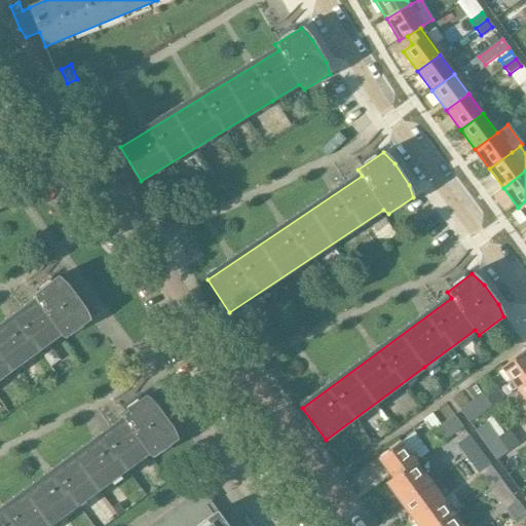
[(0,378),(10,370),(61,333),(66,338),(89,321),(84,307),(70,288),(58,276),(32,295),(37,301),(0,328),(0,378)]
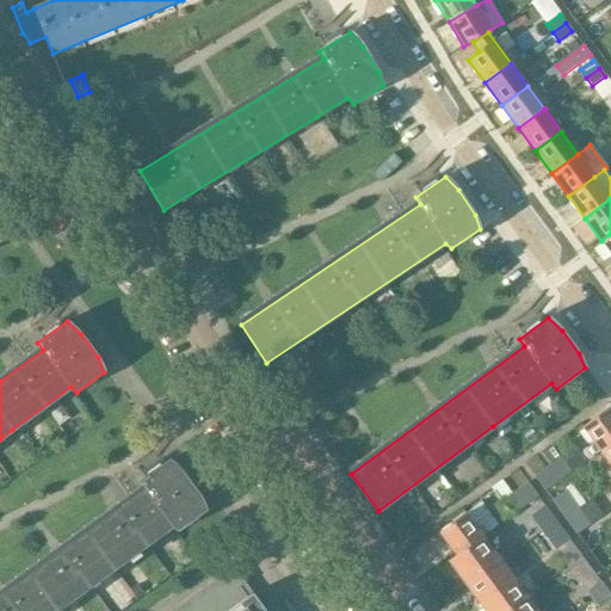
[(584,426),(600,449),(610,440),(610,411),(609,408),(584,426)]
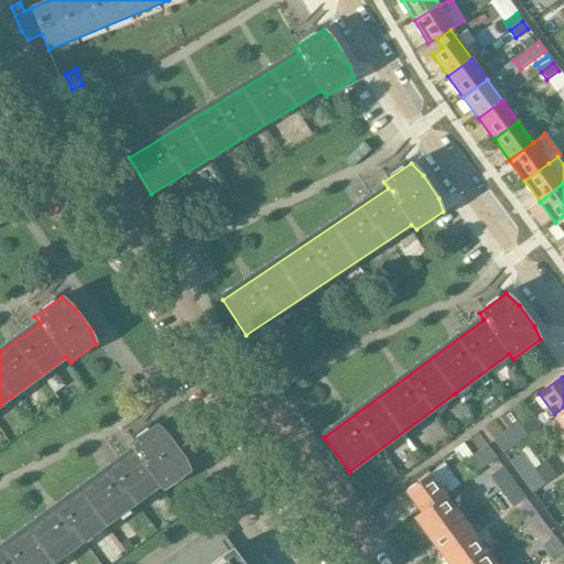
[(491,397),(484,402),(489,410),(497,404),(491,397)]
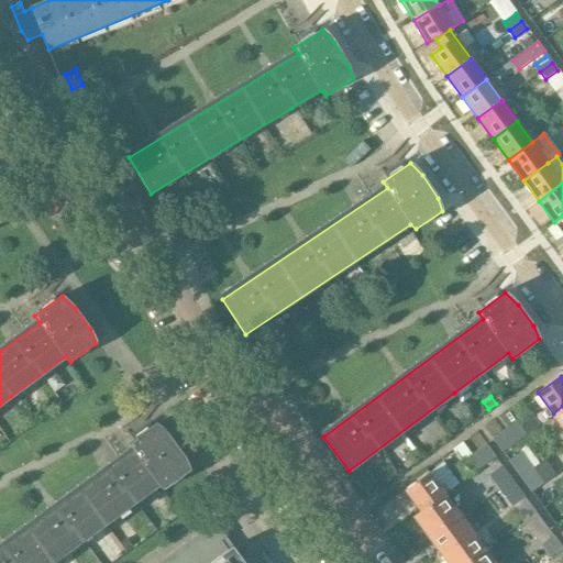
[(562,406),(553,414),(562,427),(562,406)]
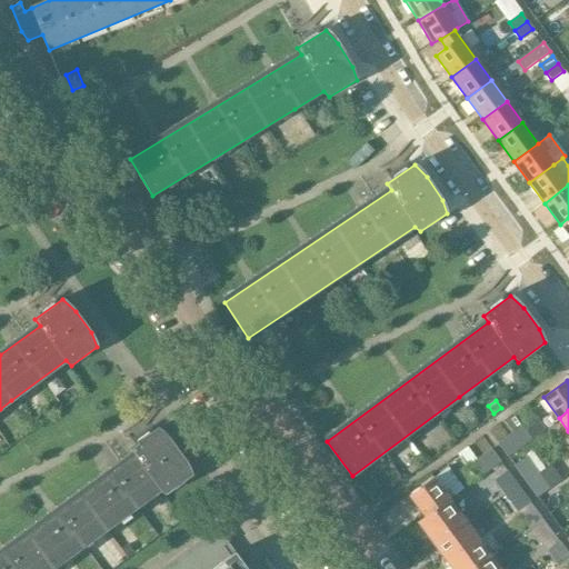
[(536,417),(521,427),(530,440),(545,429),(536,417)]
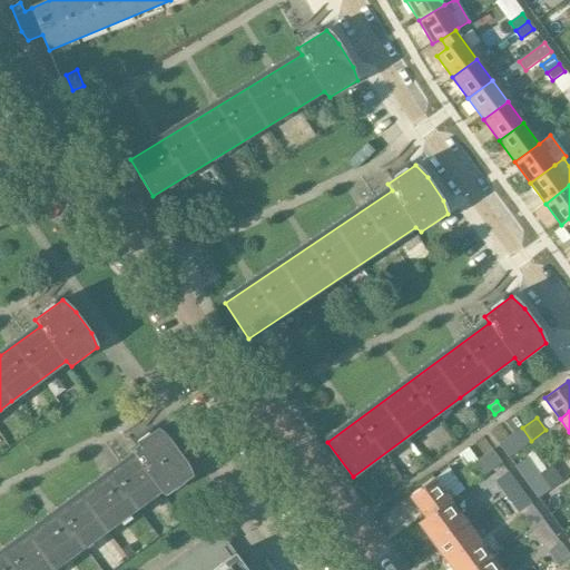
[(465,425),(471,432),(480,425),(475,419),(465,425)]
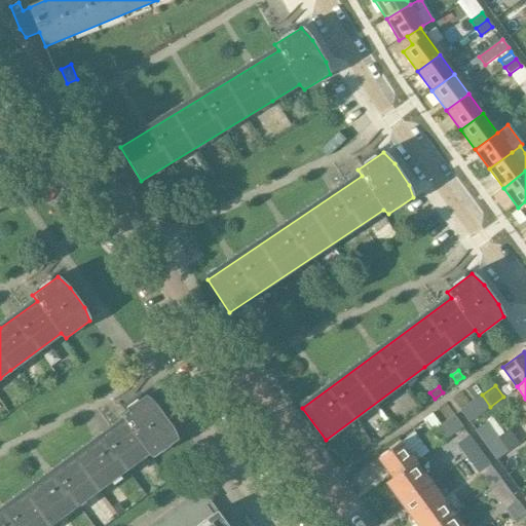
[(0,525),(49,525),(148,453),(153,457),(178,439),(172,425),(157,407),(145,395),(119,414),(124,420),(0,512),(0,525)]
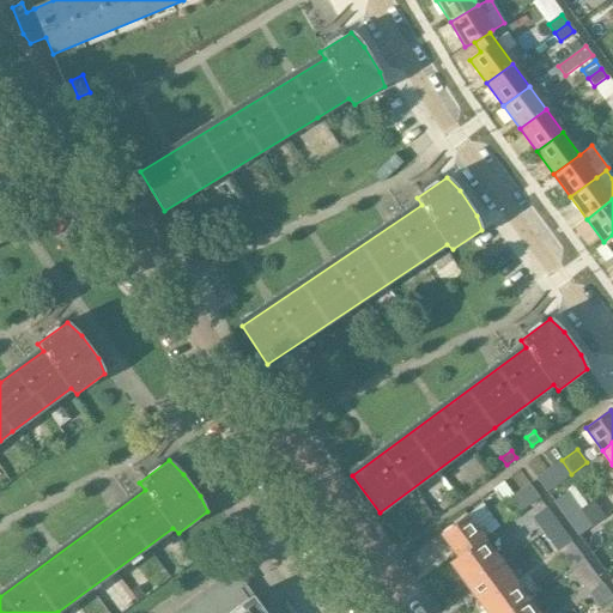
[(536,478),(547,492),(571,474),(562,460),(536,478)]
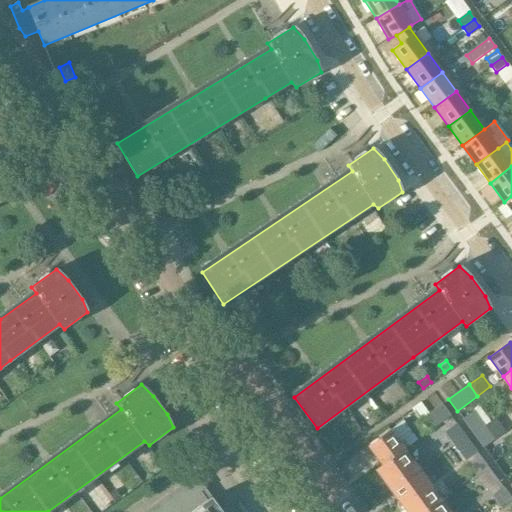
[(420,402),(412,408),(421,420),(429,414),(420,402)]
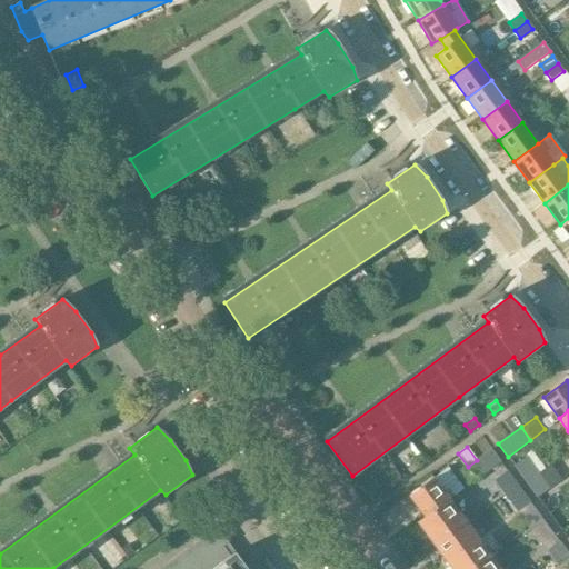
[(477,460),(468,467),(476,479),(499,462),(490,450),(477,460)]
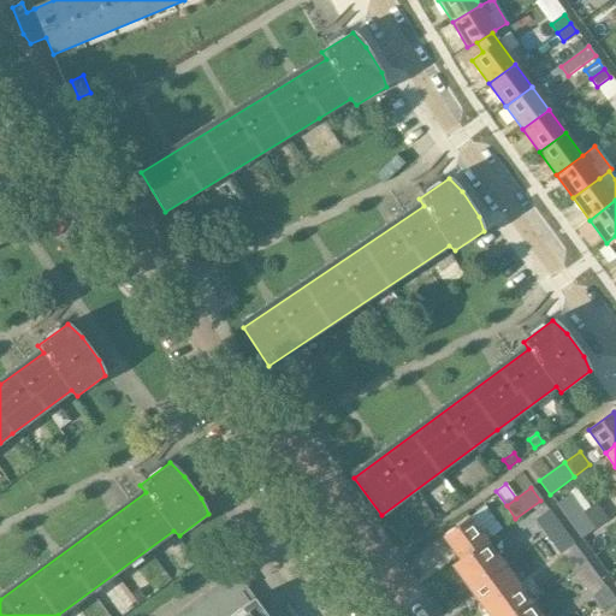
[(557,504),(569,521),(582,510),(570,495),(557,504)]
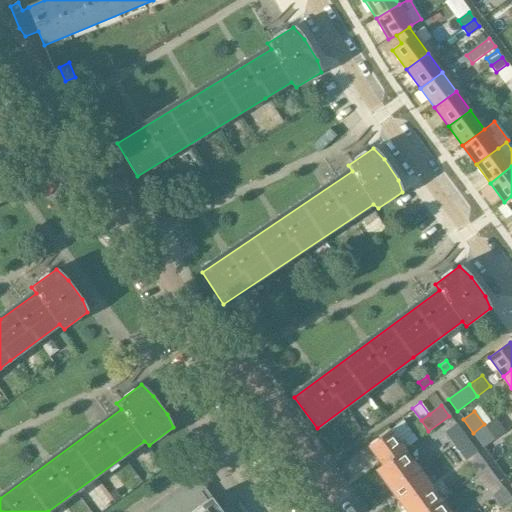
[(454,445),(465,437),(456,424),(444,433),(454,445)]
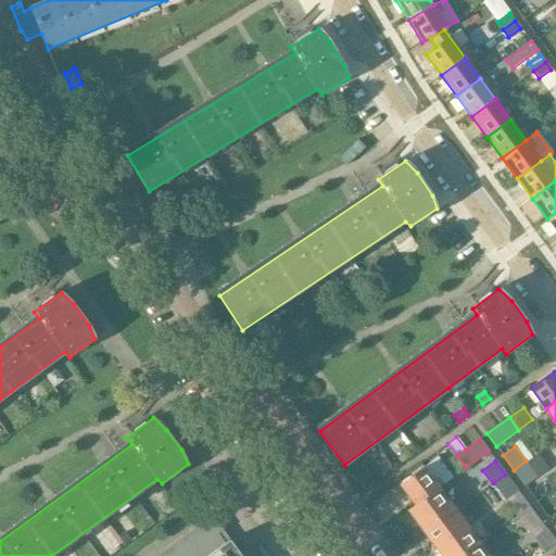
[(526,460),(514,470),(525,485),(538,477),(526,460)]
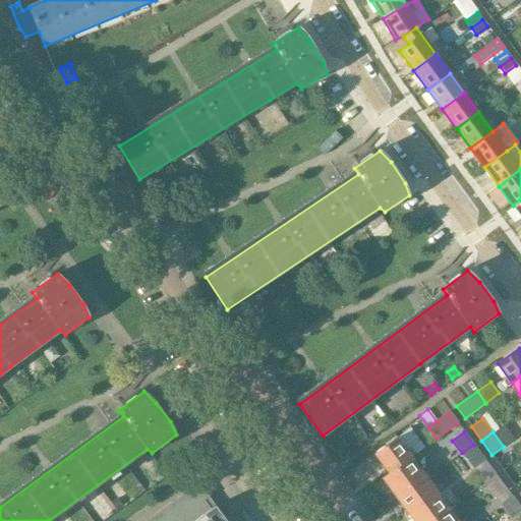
[(389,473),(412,457),(398,438),(374,454),(389,473)]
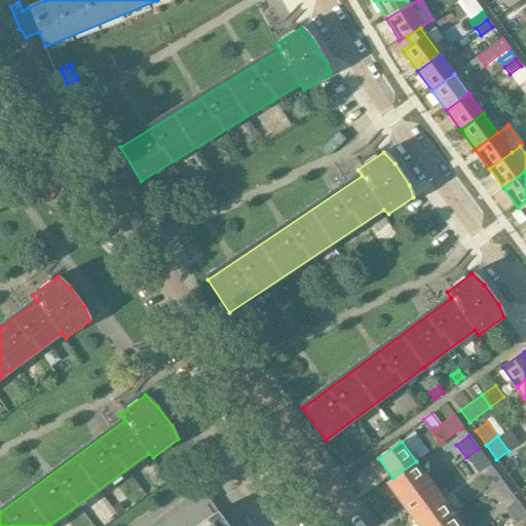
[(489,464),(478,449),(466,457),(478,474),(489,464)]
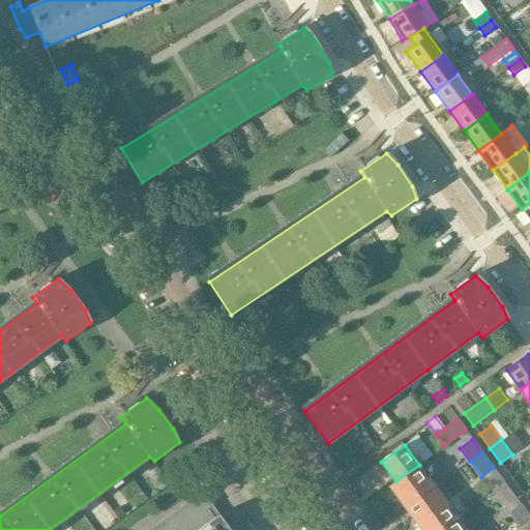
[(435,529),(455,516),(419,465),(395,481),(389,487),(420,529),(435,529)]
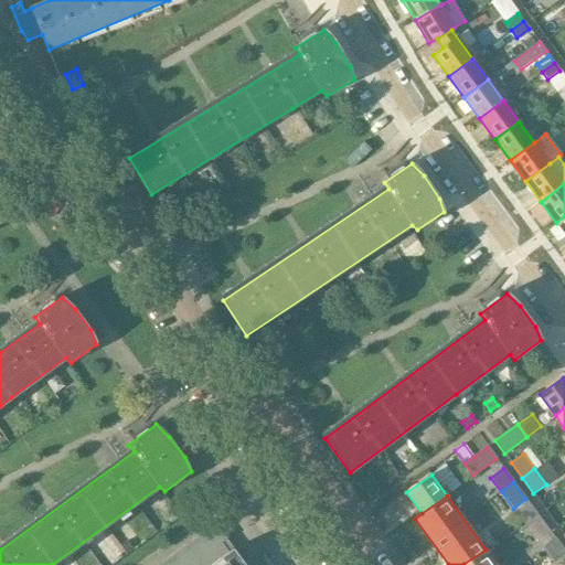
[(245,564),(215,523),(158,564),(245,564)]
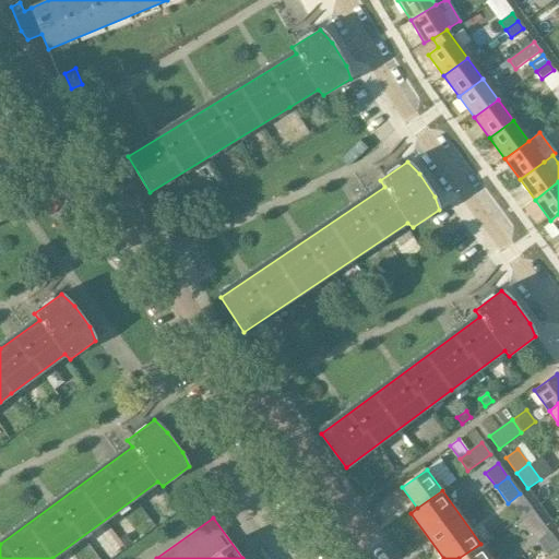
[(558,547),(548,533),(536,542),(548,558),(554,554),(558,549),(558,547)]
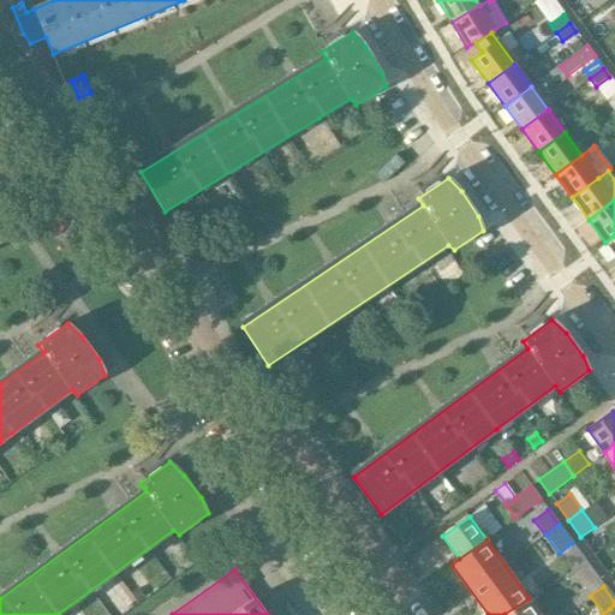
[(139,587),(131,595),(138,603),(147,597),(139,587)]
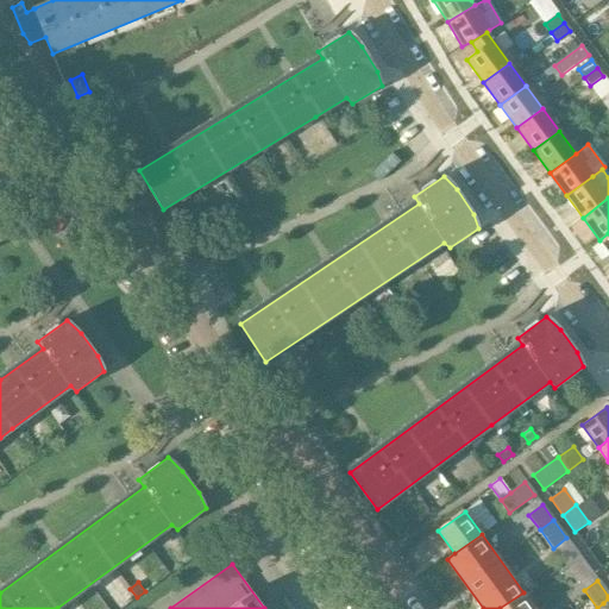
[(535,608),(523,592),(500,608),(535,608)]
